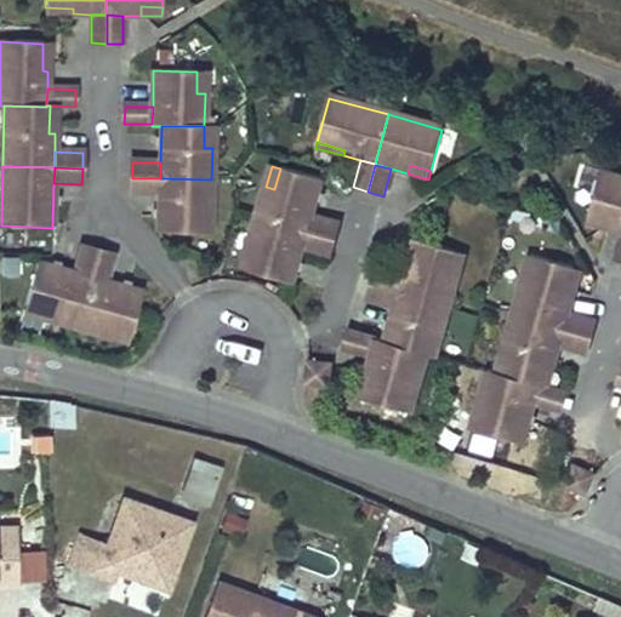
[(312,217),(322,180),(280,169),(274,189),(266,187),(257,218),(307,232),(312,217)]
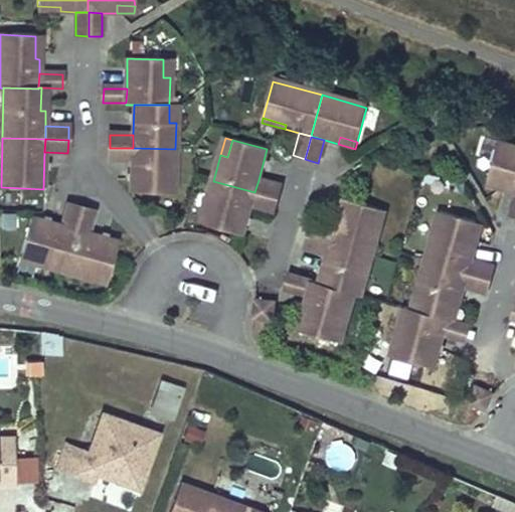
[(514,148),(499,144),(489,178),(506,182),(505,190),(514,192),(514,148)]
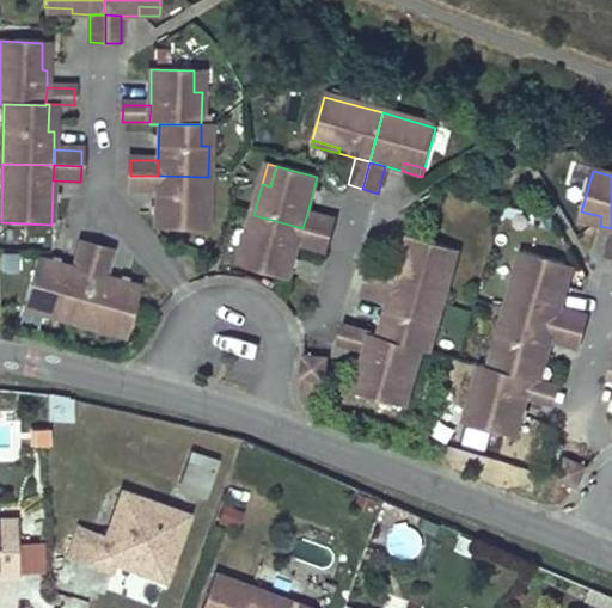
[(158,176),(130,176),(129,191),(157,192),(158,176)]
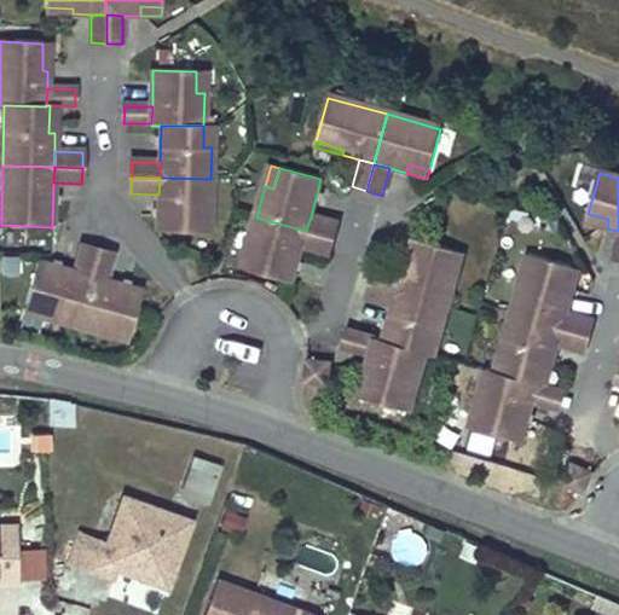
[(210,179),(160,178),(158,195),(158,232),(200,233),(201,212),(209,213),(210,179)]
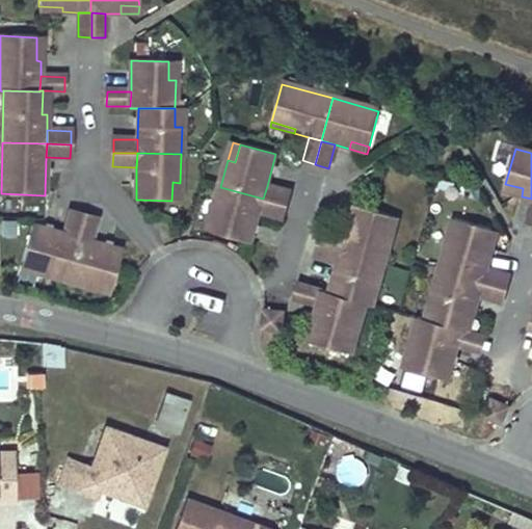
[(180,201),(180,183),(173,182),(171,201),(180,201)]
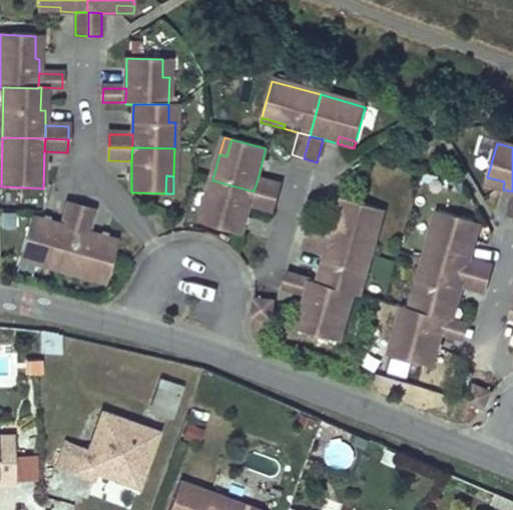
[(504,181),(487,177),(485,184),(503,189),(504,181)]
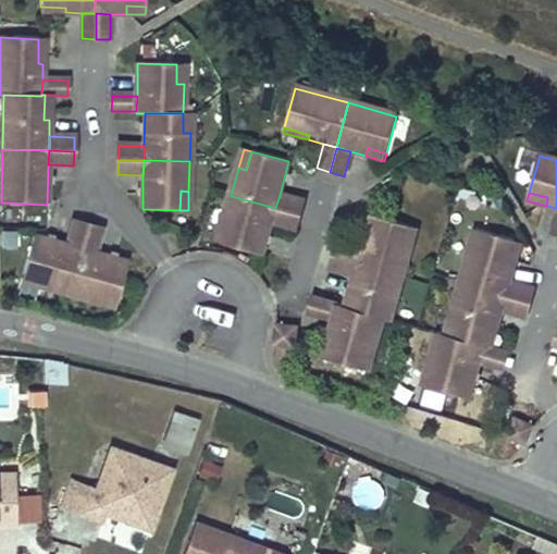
[(304,201),(280,195),(275,208),(299,216),(304,201)]
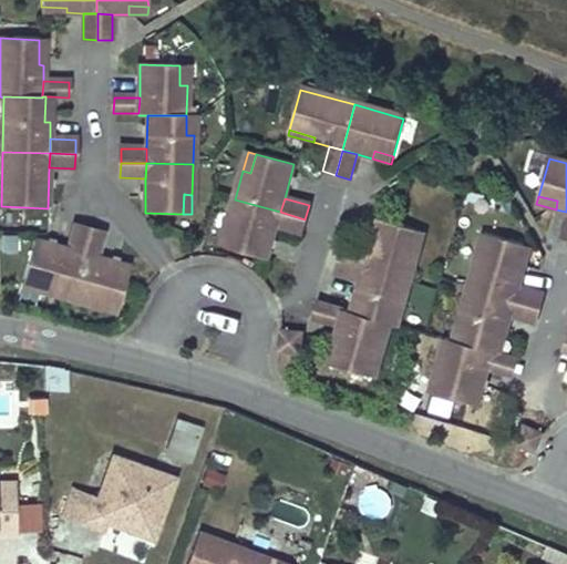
[(280,212),(235,200),(227,228),(235,231),(229,249),(267,260),(277,226),(280,212)]
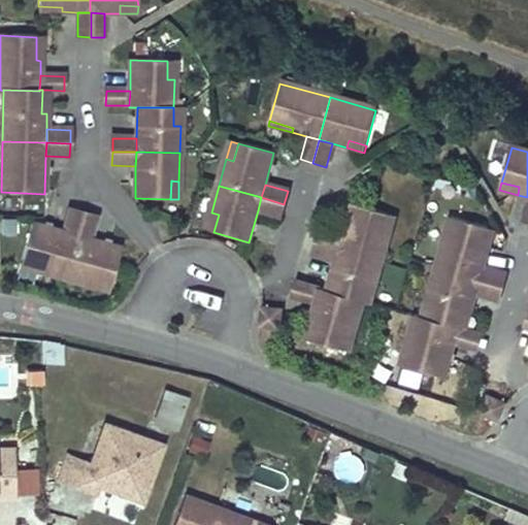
[(284,204),(261,197),(258,210),(281,218),(284,204)]
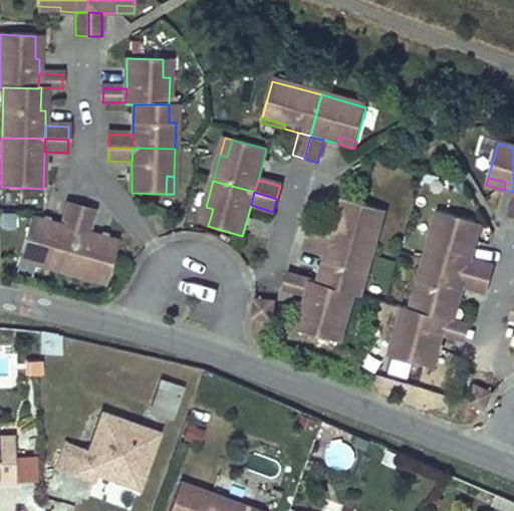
[(376,209),(343,199),(334,231),(330,243),(371,255),(379,228),(372,226),(376,209)]
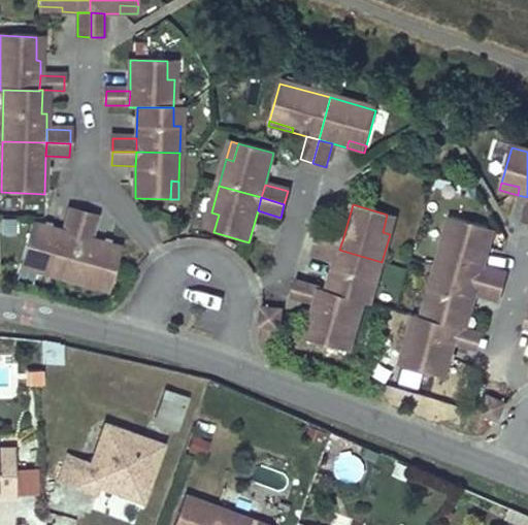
[(76,238),(84,215),(70,210),(64,234),(76,238)]
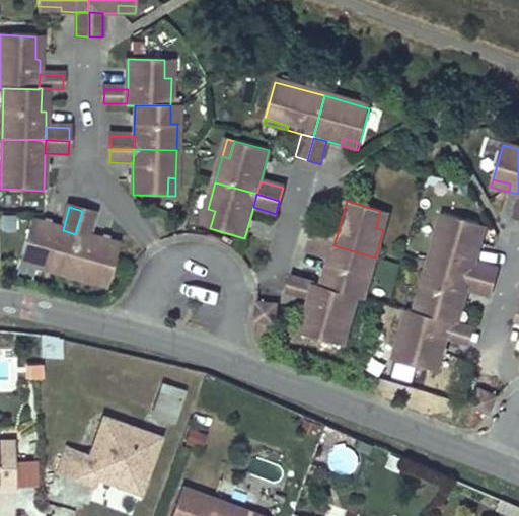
[(210,228),(215,211),(208,209),(203,226),(210,228)]
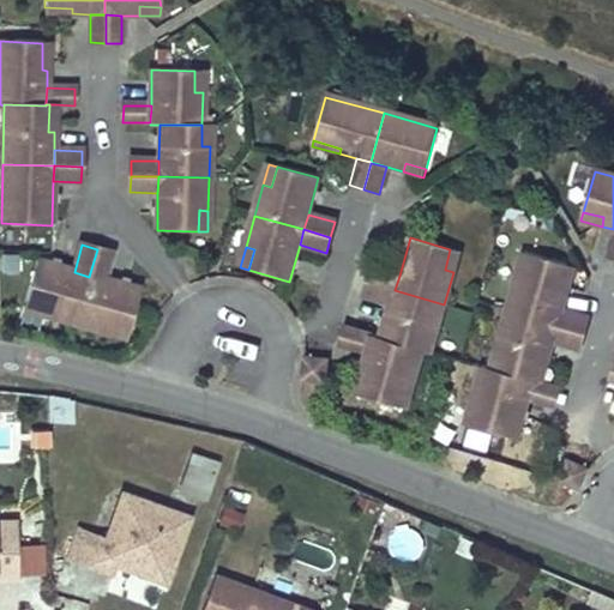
[(106,281),(113,254),(97,249),(89,277),(104,281),(106,281)]
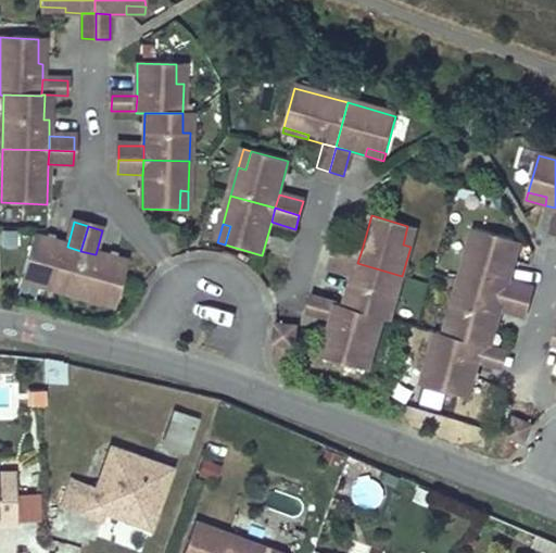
[(411,247),(416,228),(407,226),(403,244),(411,247)]
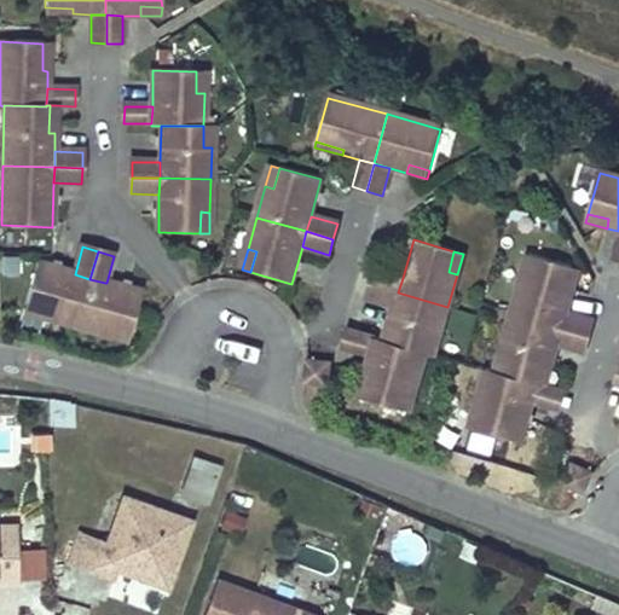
[(565,295),(572,268),(528,256),(512,315),(561,330),(566,314),(571,297),(565,295)]
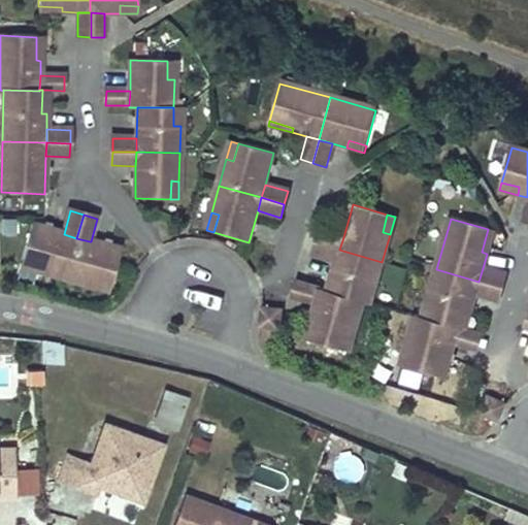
[(76,238),(64,234),(32,225),(23,260),(40,265),(38,272),(65,280),(76,238)]
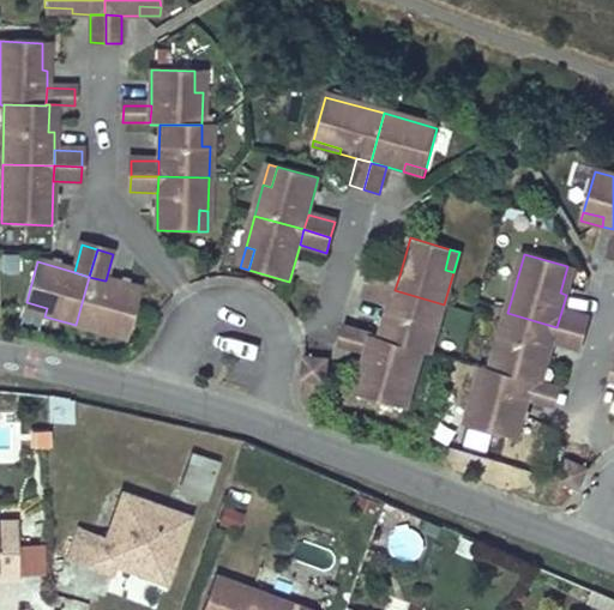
[(566,295),(573,267),(567,266),(560,293),(566,295)]
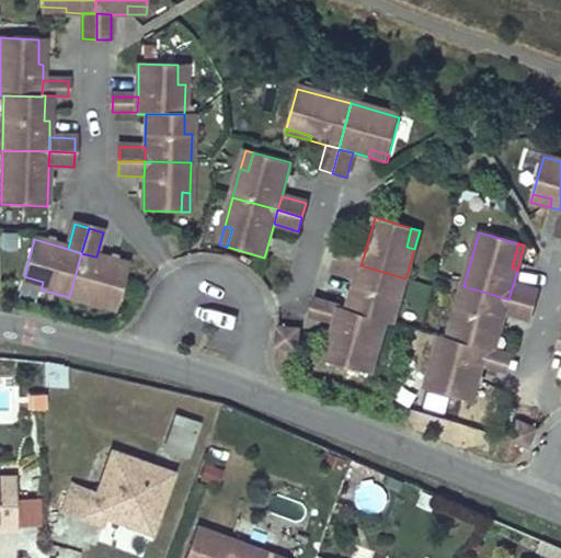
[(365,252),(340,246),(336,259),(361,265),(365,252)]
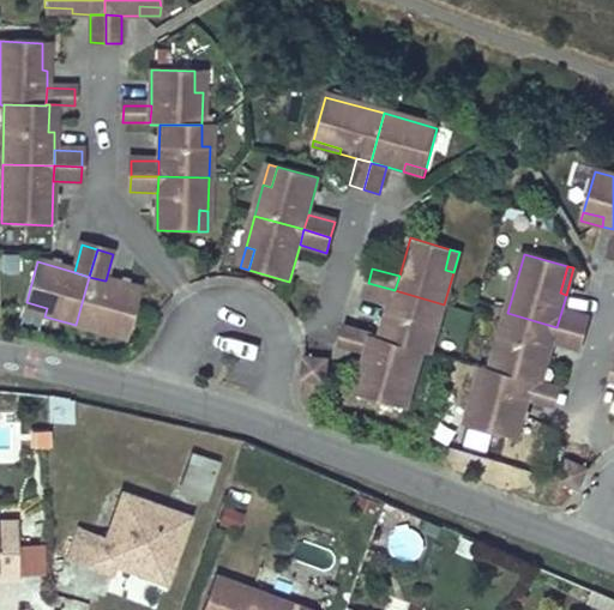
[(106,281),(104,281),(89,277),(76,325),(101,333),(103,324),(131,331),(142,291),(106,281)]
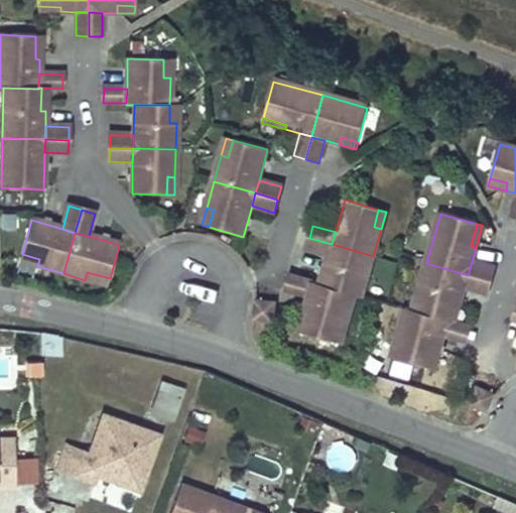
[(332,244),(309,238),(305,251),(329,257),(332,244)]
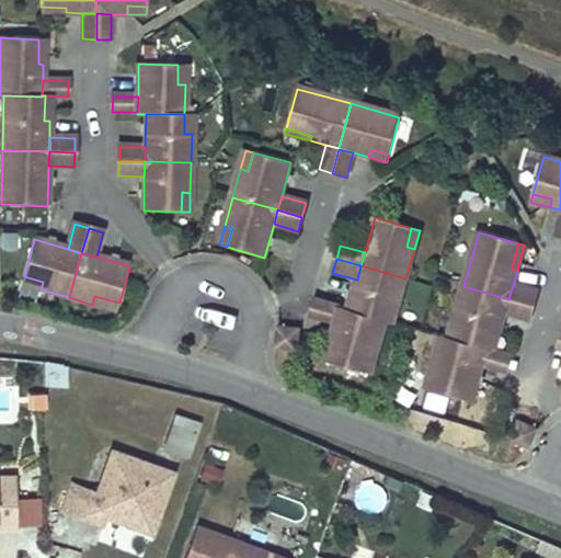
[(405,279),(361,265),(357,280),(348,310),(347,311),(385,322),(390,305),(398,306),(405,279)]
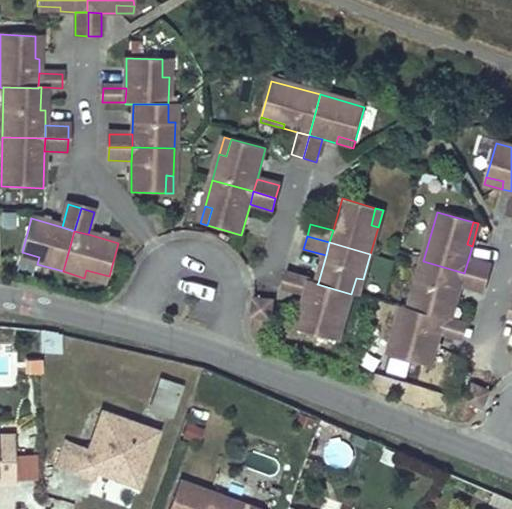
[(39,257),(22,252),(20,259),(37,264),(39,257)]
